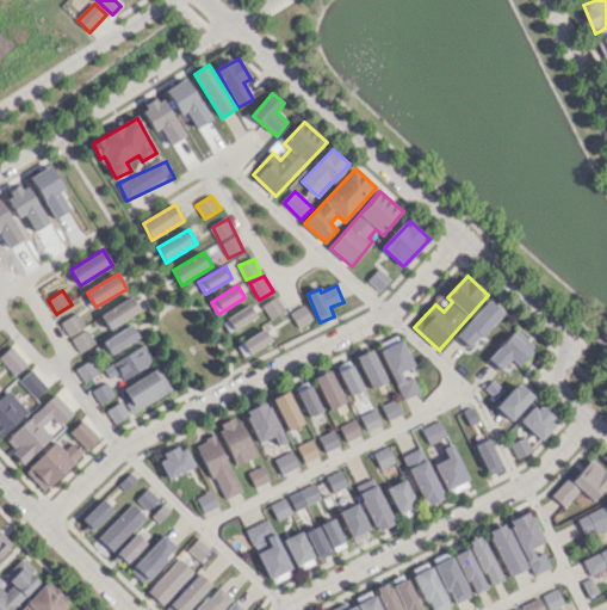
[(110,330),(142,313),(134,297),(101,315),(110,330)]
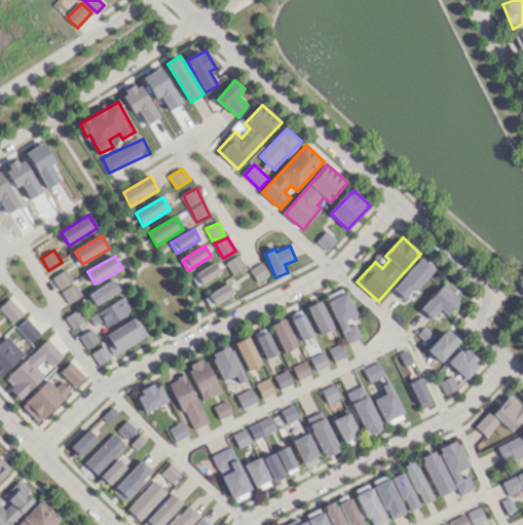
[(234,275),(246,268),(239,256),(227,263),(234,275)]
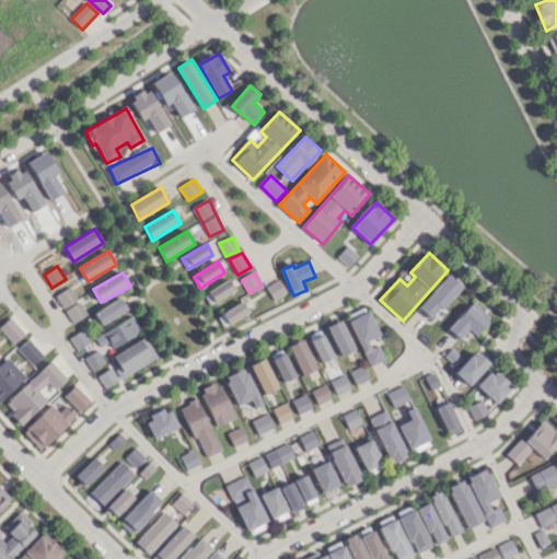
[(418,307),(431,319),(463,289),(451,276),(418,307)]
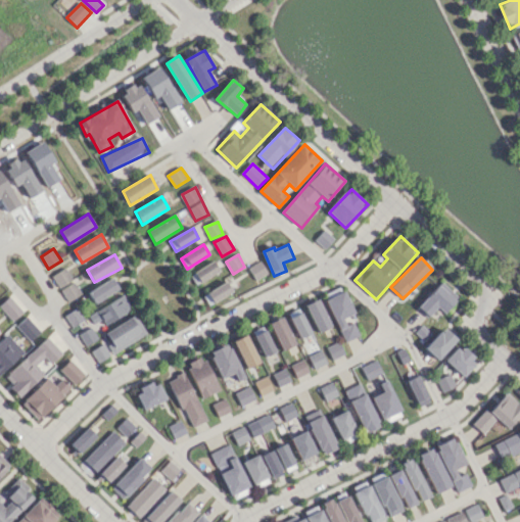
[(269,275),(262,262),(249,268),(256,281),(269,275)]
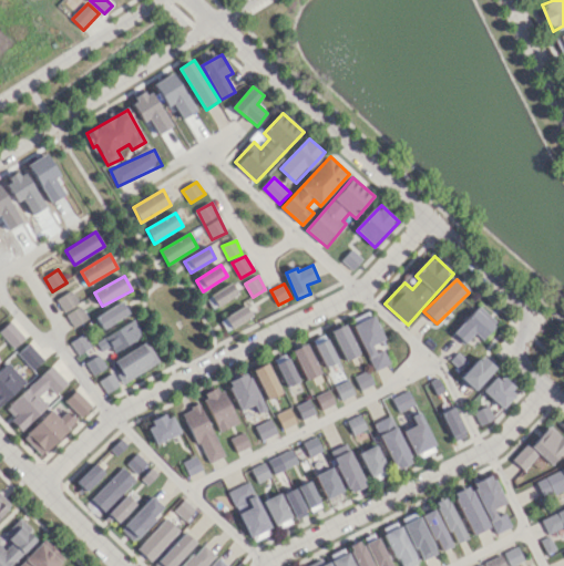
[(213,308),(238,297),(233,285),(207,297),(213,308)]
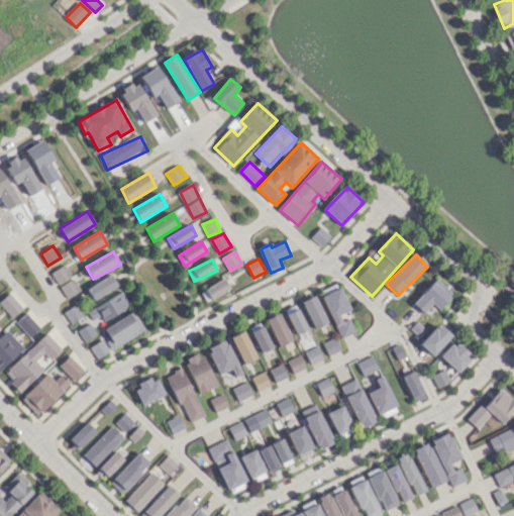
[(60,285),(73,277),(66,266),(53,273),(60,285)]
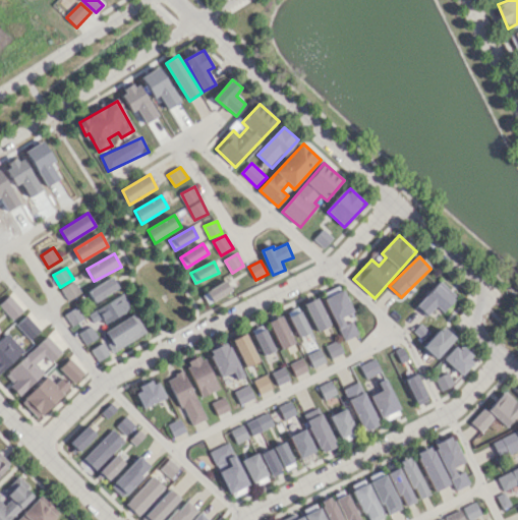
[(89,292),(96,303),(119,288),(112,277),(89,292)]
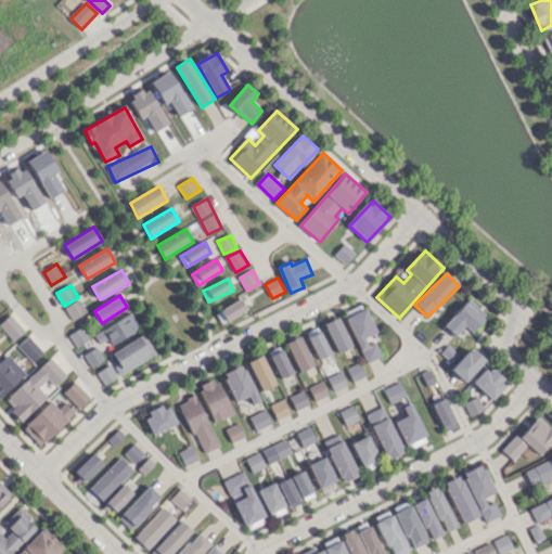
[(223,324),(247,310),(241,299),(217,313),(223,324)]
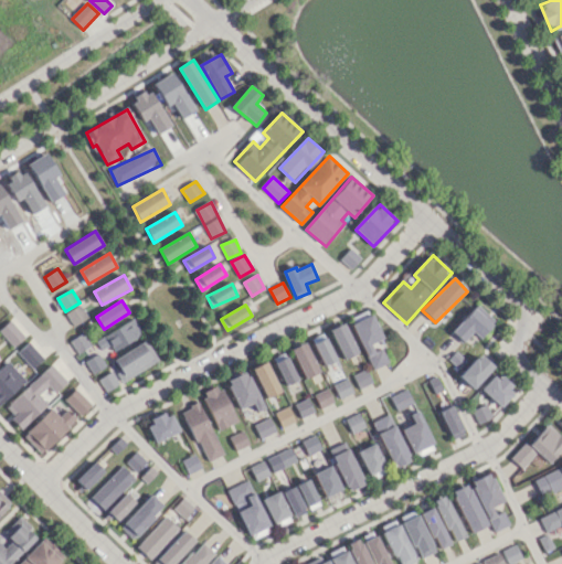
[(474,332),(481,339),(497,321),(478,305),(453,333),(464,343),(474,332)]
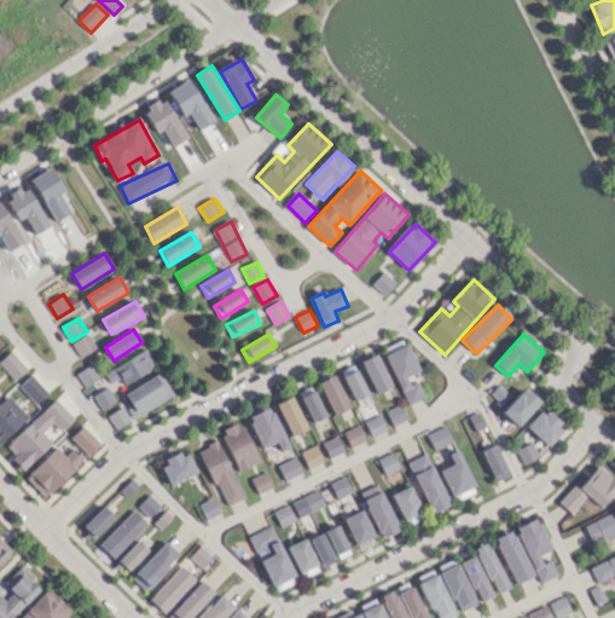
[(74,344),(82,358),(98,348),(90,335),(74,344)]
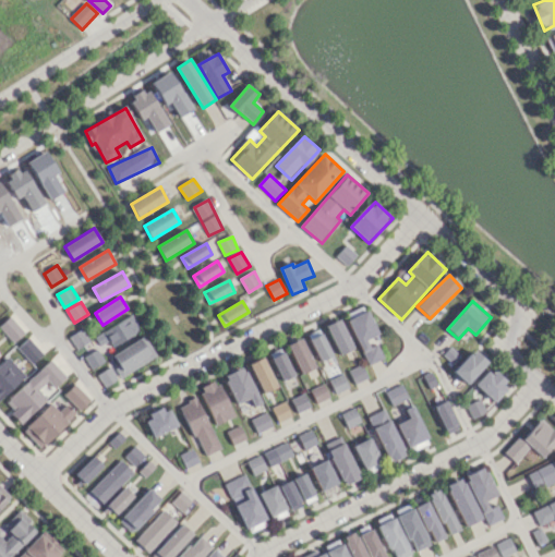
[(379,344),(371,348),(368,340),(379,335),(369,312),(349,321),(370,366),(385,359),(379,344)]
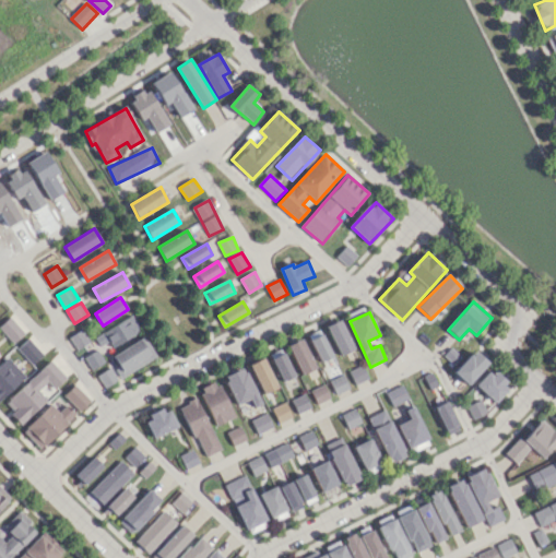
[(115,348),(142,331),(133,316),(96,339),(102,346),(110,342),(115,348)]
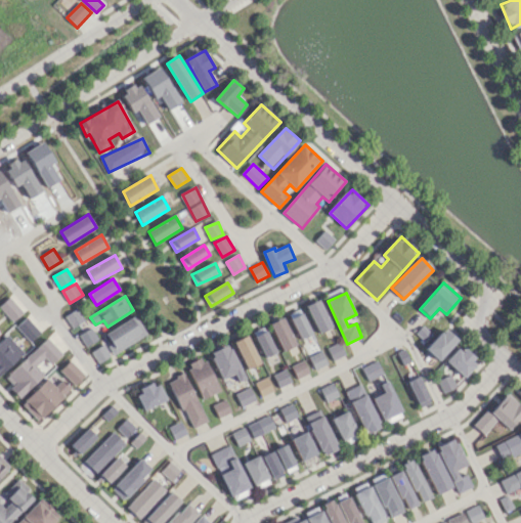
[(25,313),(11,298),(0,306),(13,322),(25,313)]
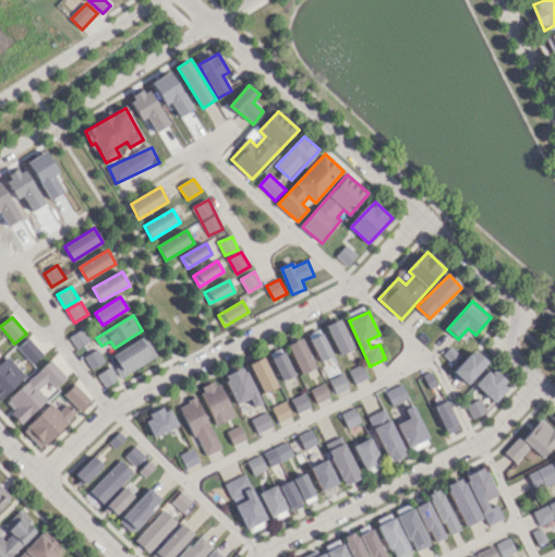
[(354,349),(340,319),(327,326),(340,355),(354,349)]
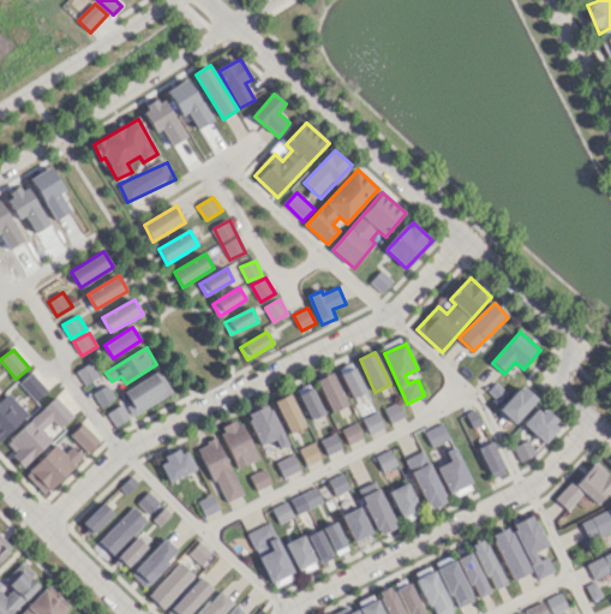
[(85,386),(100,377),(91,363),(78,371),(85,386)]
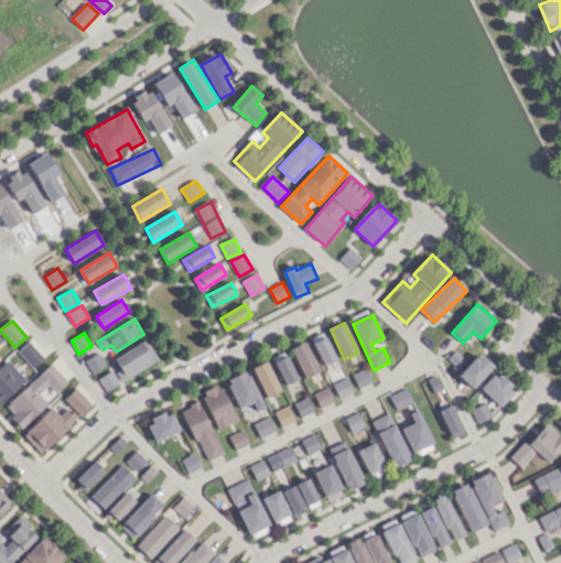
[(336,360),(325,333),(313,338),(324,366),(336,360)]
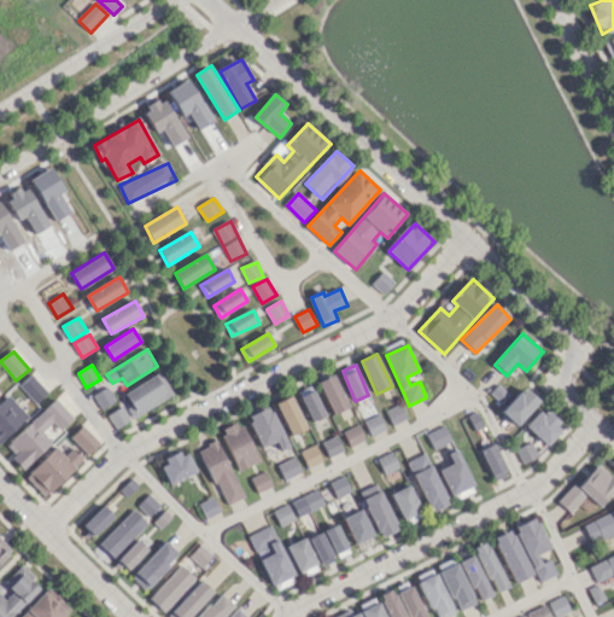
[(138,418),(175,395),(162,372),(123,395),(138,418)]
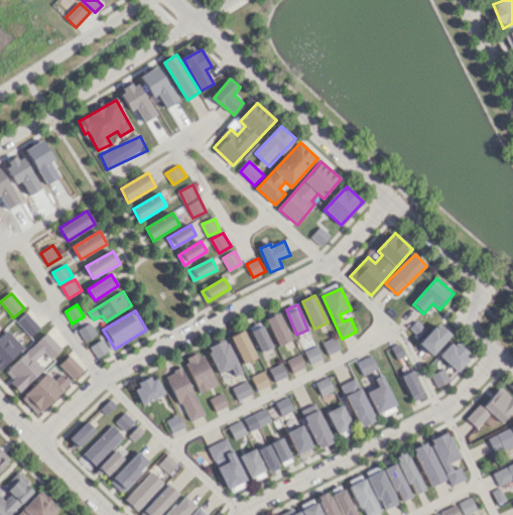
[(41,328),(27,312),(17,323),(31,338),(41,328)]
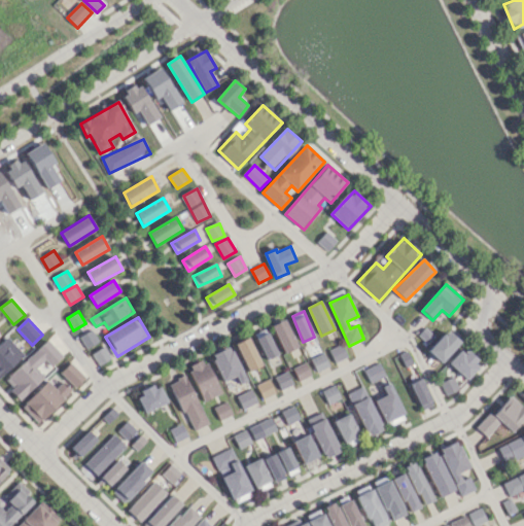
[(274,324),(284,353),(298,349),(287,320),(274,324)]
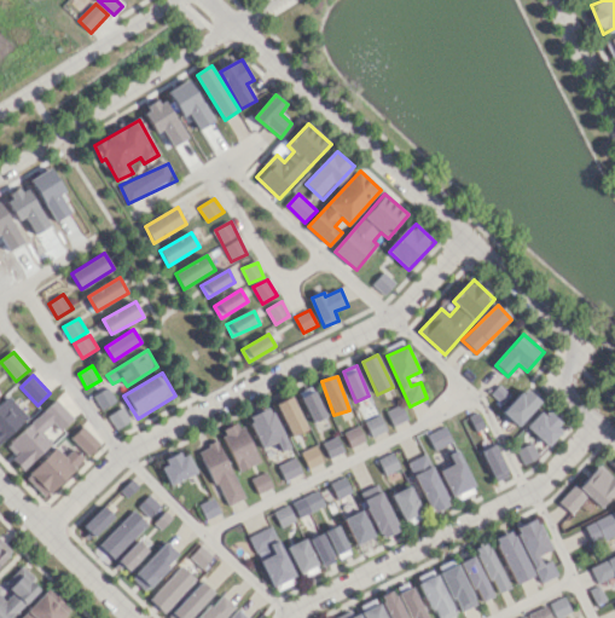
[(492,393),(504,405),(511,397),(499,386),(492,393)]
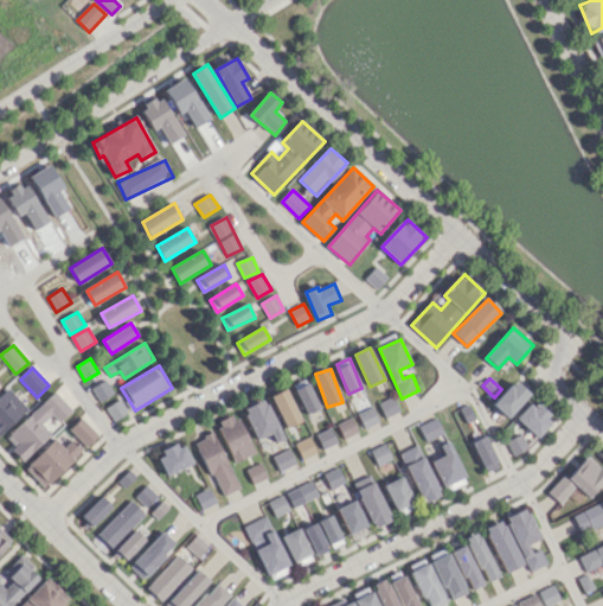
[(320,409),(308,380),(295,386),(307,415),(320,409)]
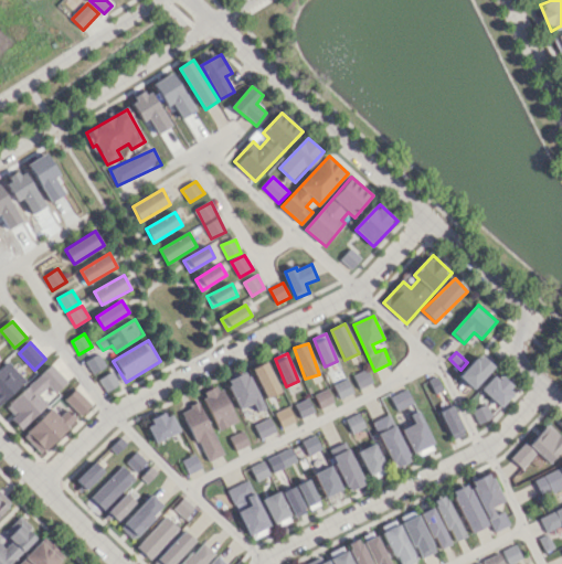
[(94,374),(107,366),(99,354),(86,361),(94,374)]
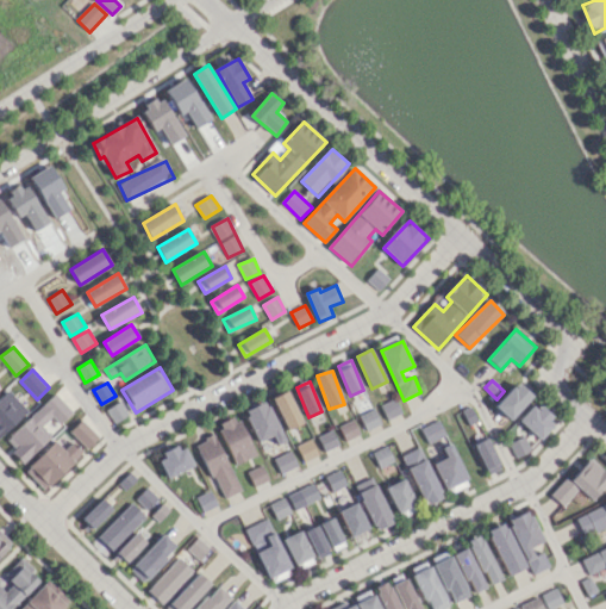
[(495,406),(511,421),(533,397),(518,383),(495,406)]
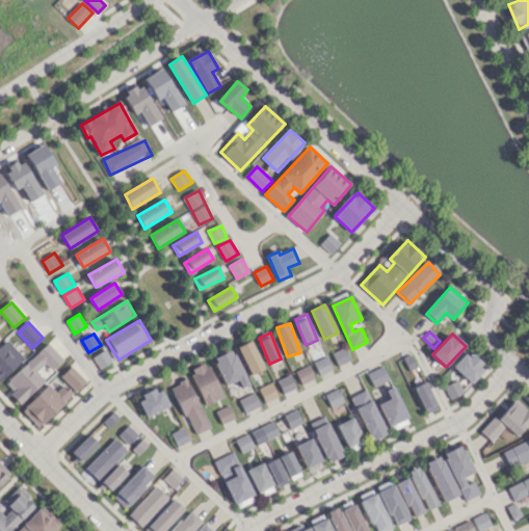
[(0,380),(25,361),(10,341),(0,349),(0,380)]
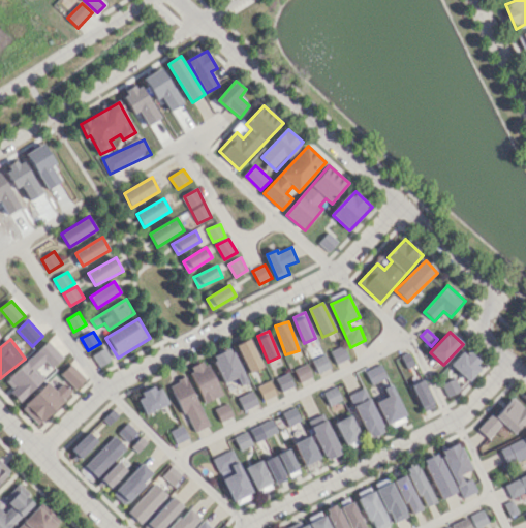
[(264,367),(251,339),(238,345),(250,373),(264,367)]
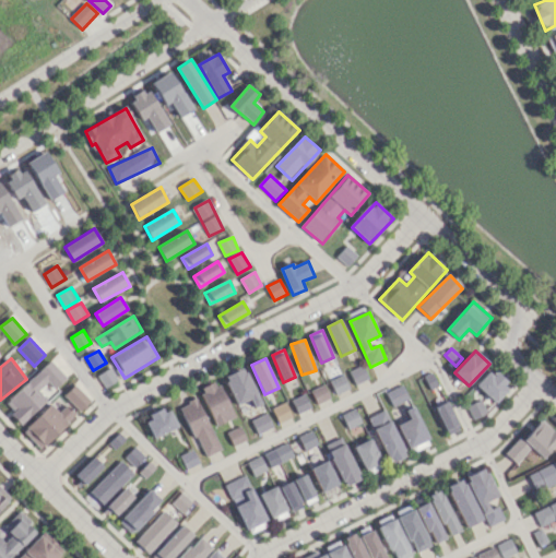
[(48,399),(40,391),(48,382),(56,390),(68,378),(50,360),(6,406),(23,424),(48,399)]
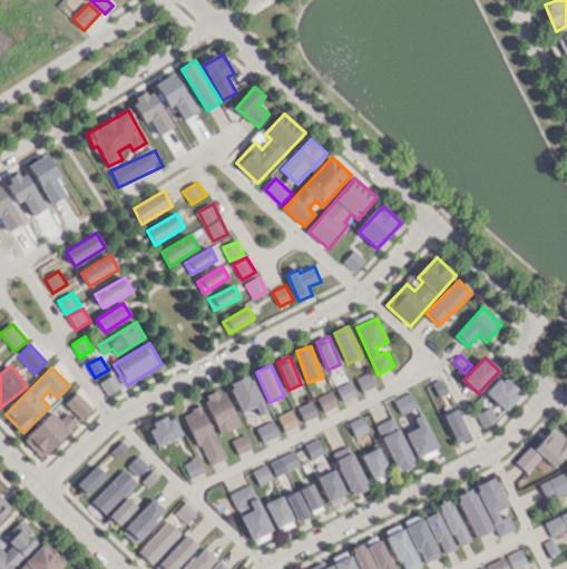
[(363,393),(377,388),(371,373),(358,379),(363,393)]
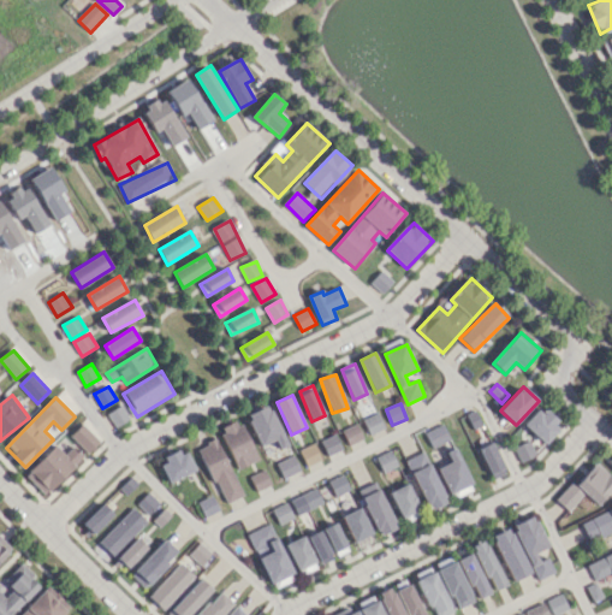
[(131,420),(123,406),(110,414),(118,427),(131,420)]
